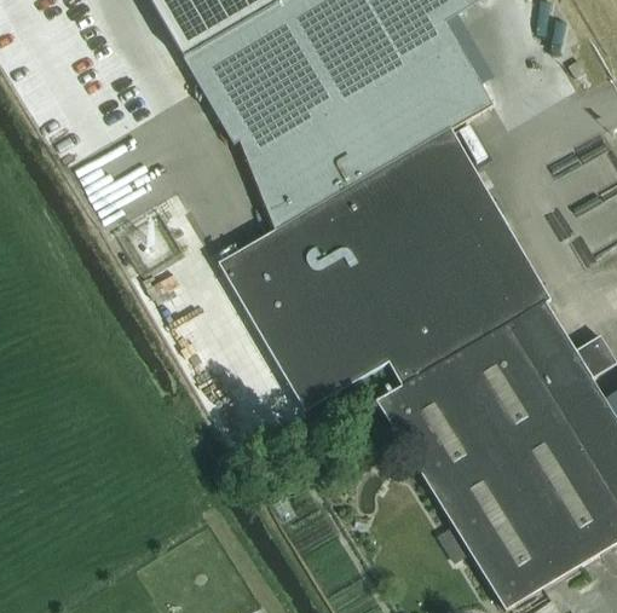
[(148,0),(183,59),(283,0),(148,0)]
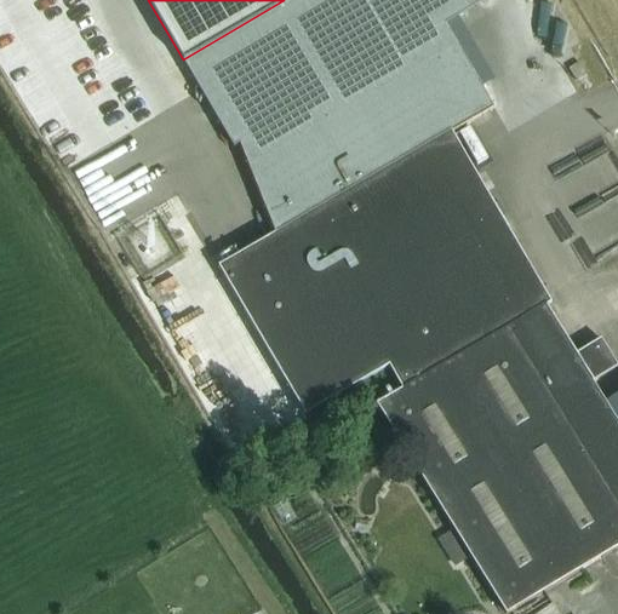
[(284,0),(183,59),(232,143),(239,139),(273,229),(218,262),(219,264),(223,270),(258,332),(304,409),(362,376),(388,361),(402,386),(379,401),(455,523),(461,533),(471,550),(508,609),(617,540),(617,388),(604,397),(591,378),(617,361),(600,334),(576,349),(545,300),(550,298),(451,128),(492,104),(444,19),(478,0),(284,0)]
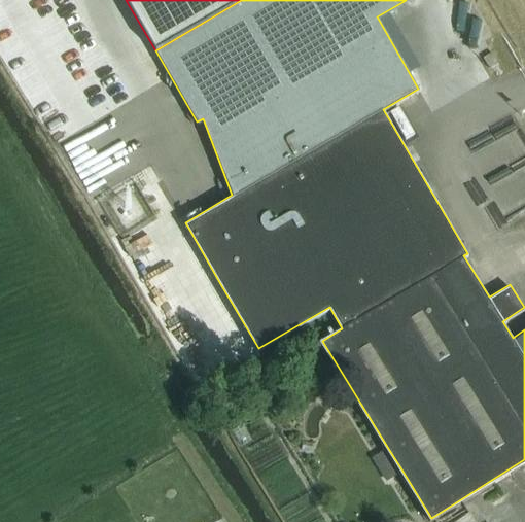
[(301,439),(300,446),(310,447),(311,440),(301,439)]
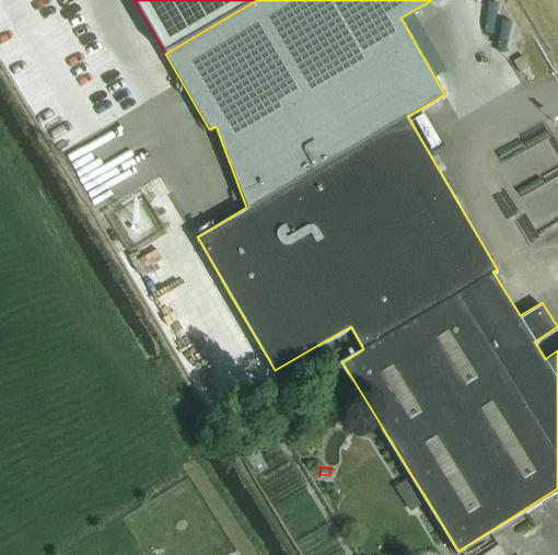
[(410,473),(392,484),(397,493),(416,482),(410,473)]
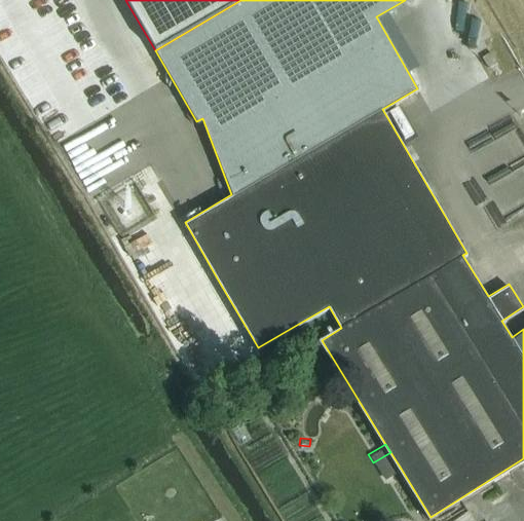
[(477,520),(469,509),(450,520),(477,520)]
